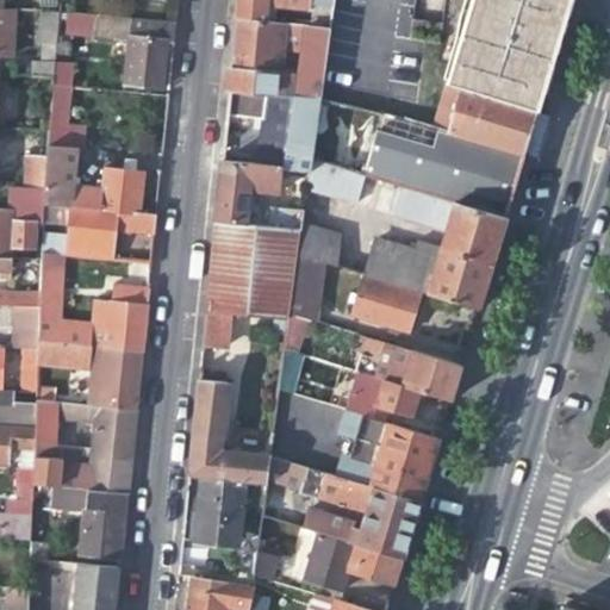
[(309,10),(310,0),(236,0),(235,18),(265,22),(267,5),(309,10)]
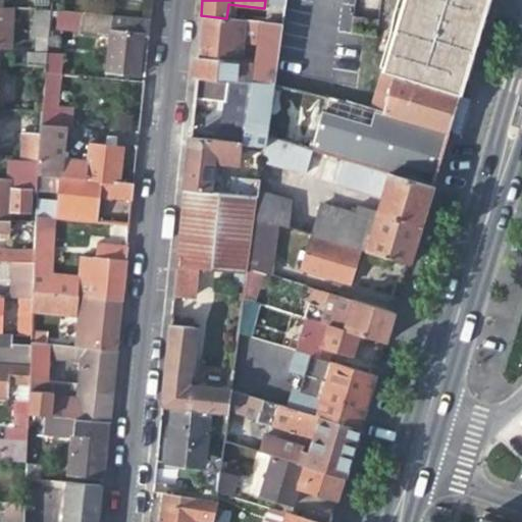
[(479,27),(487,0),(402,0),(370,108),(382,112),(396,66),(427,75),(444,81),(462,86),(469,60),(479,27)]
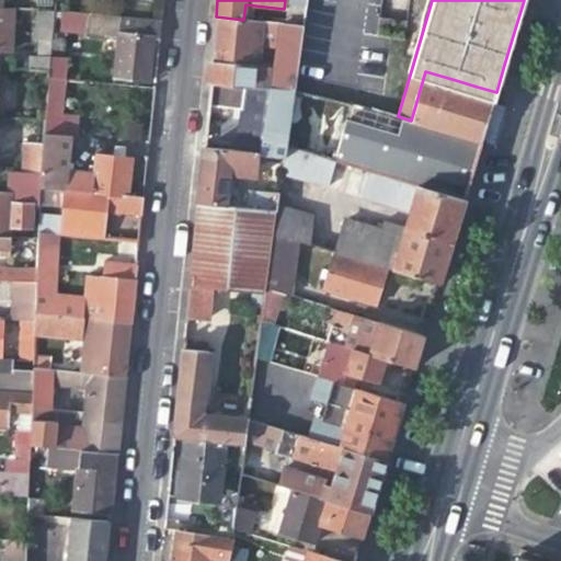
[(13,8),(0,7),(0,49),(10,50),(13,8)]
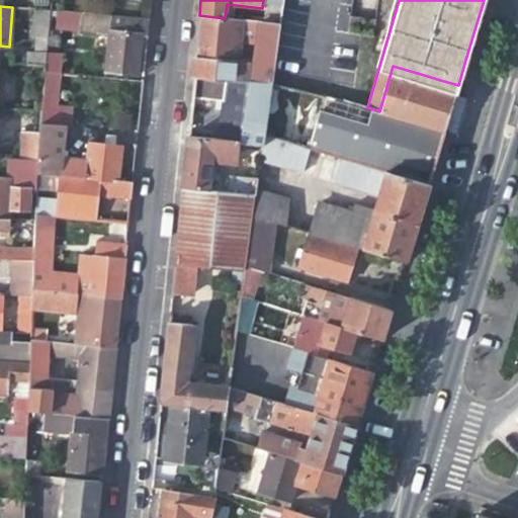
[(142,30),(148,31),(150,18),(80,11),(78,31),(108,35),(105,71),(138,75),(140,51),(142,30)]
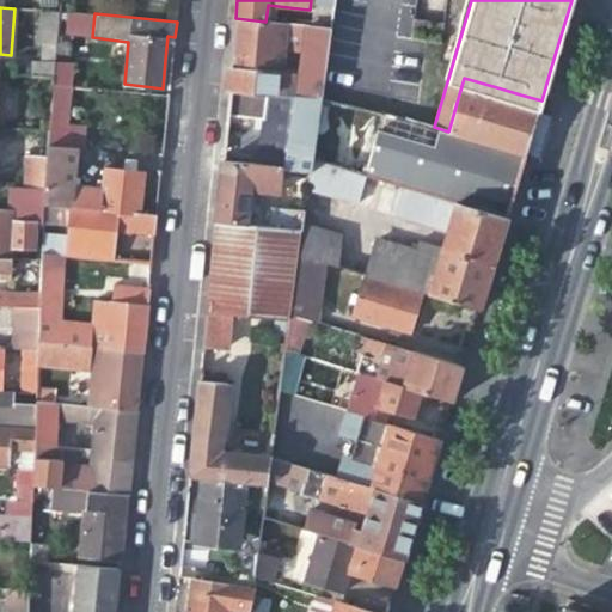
[(305,53),(301,80),(299,98),(319,101),(322,85),(329,28),(265,22),(236,18),(232,51),(228,90),(281,96),(283,78),(288,51),(305,53)]
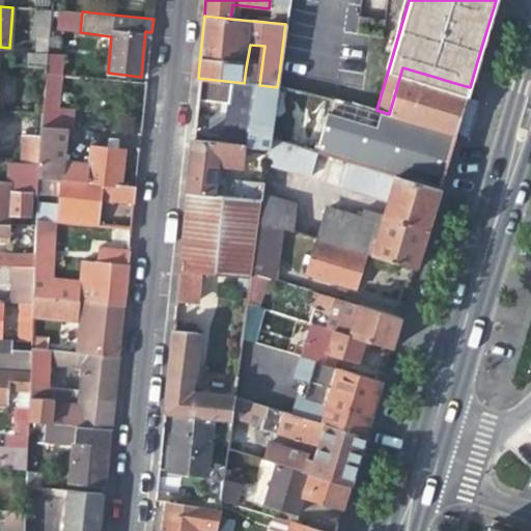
[(361,18),(356,17),(352,34),(372,38),(381,39),(385,22),(368,19),(361,18)]
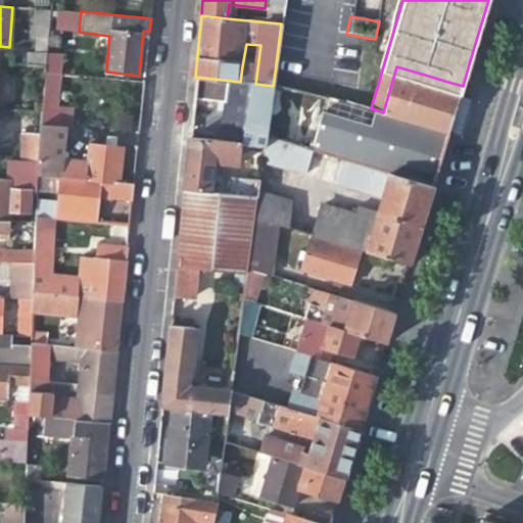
[(27,65),(46,66),(49,33),(42,33),(42,37),(37,37),(35,52),(28,51),(27,65)]
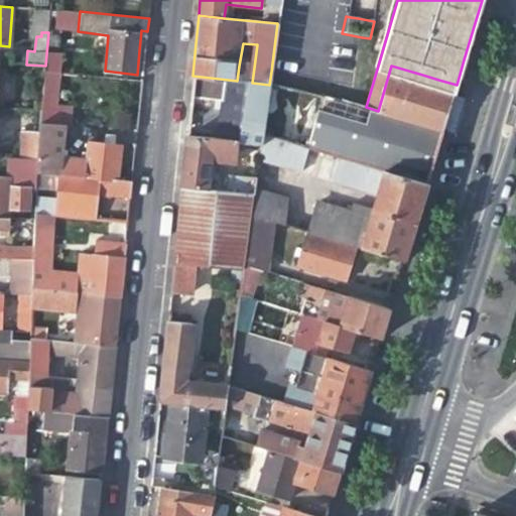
[(254,68),(239,66),(237,81),(252,83),(254,68)]
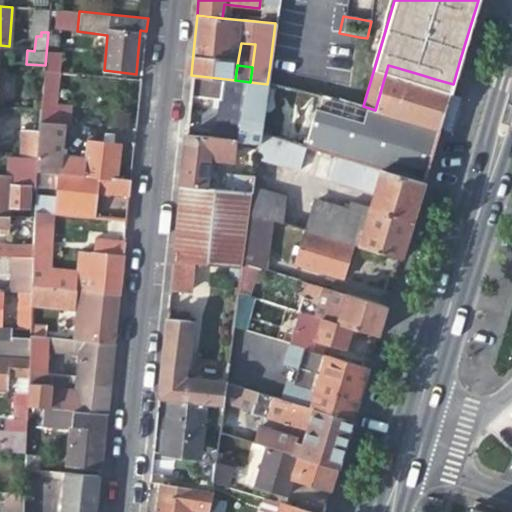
[(388,65),(375,110),(440,128),(446,106),(453,84),(435,79),(419,74),(388,65)]
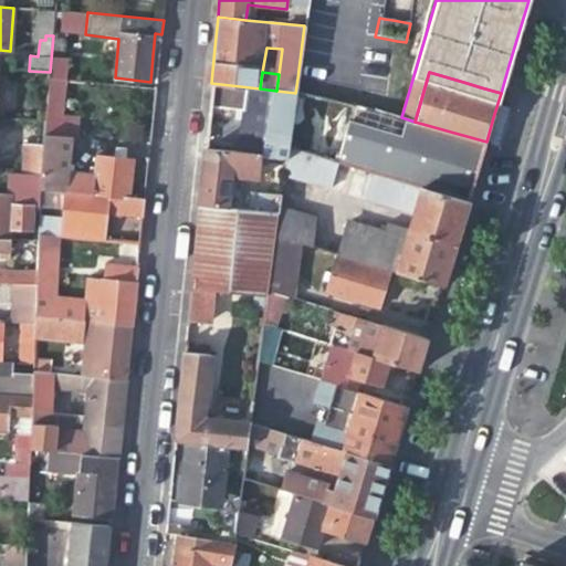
[(69,173),(72,137),(59,136),(62,103),(64,79),(50,76),(43,144),(41,175),(39,190),(62,192),(128,198),(133,159),(97,156),(95,175),(69,173)]
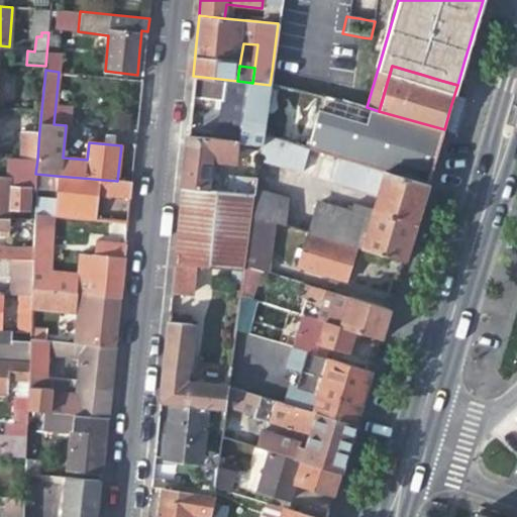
[(223,129),(221,141),(238,143),(261,145),(263,136),(270,86),(270,85),(252,83),(237,81),(193,76),(191,97),(190,104),(213,107),(214,100),(231,102),(243,87),(246,88),(239,131),(223,129)]
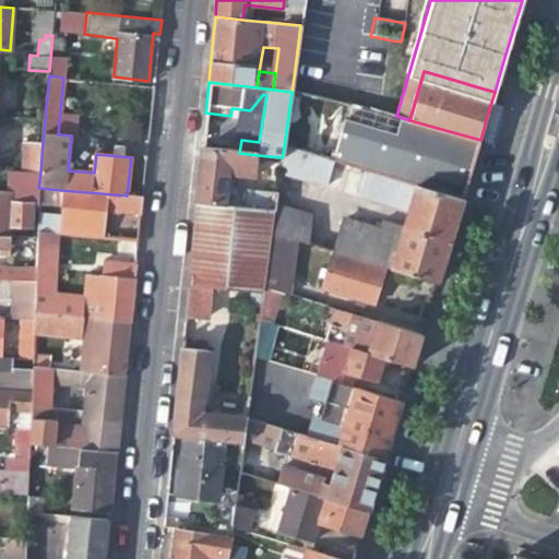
[(292,93),(284,147),(316,156),(375,174),(462,198),(471,171),(480,140),(409,120),(396,116),(348,103),(292,93)]
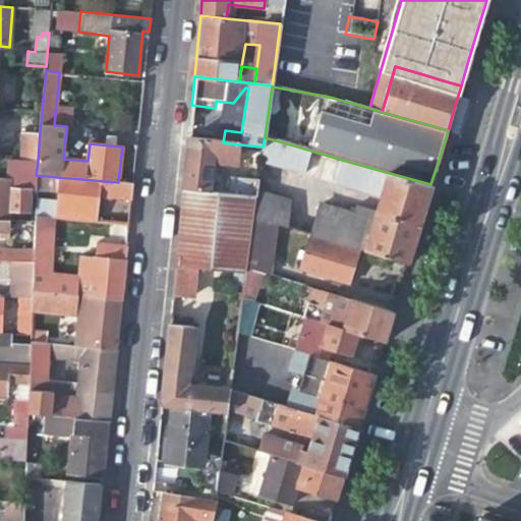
[(69,95),(57,95),(54,125),(66,126),(67,113),(69,95)]
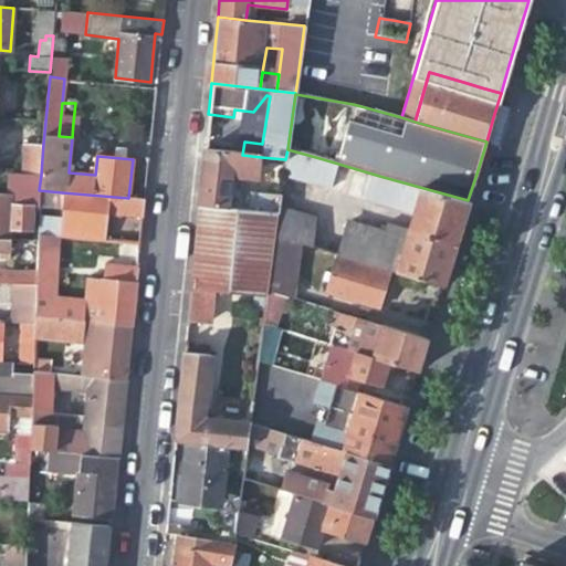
[(21,175),(24,175),(41,175),(43,144),(27,144),(27,156),(22,159),(21,175)]
